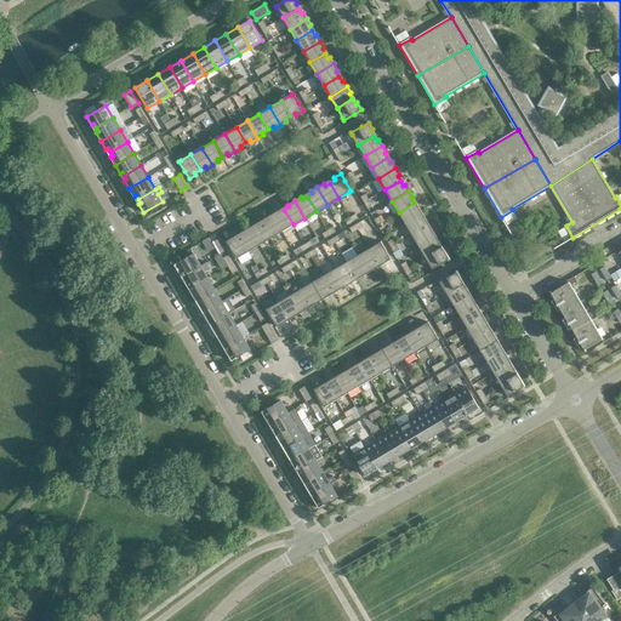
[(417,209),(414,203),(399,212),(405,223),(422,214),(419,208),(417,209)]
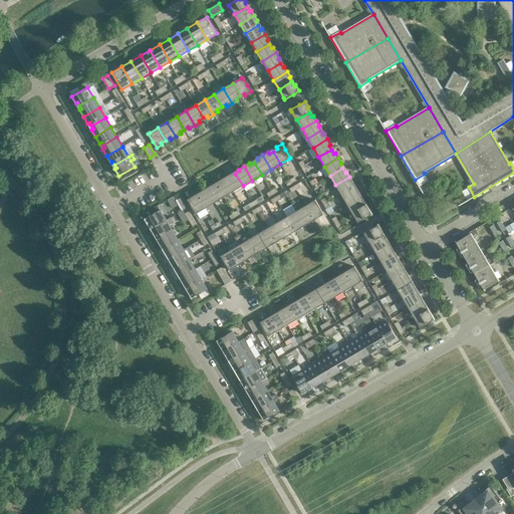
[(243,186),(235,174),(231,176),(230,174),(225,178),(234,192),(243,186)]
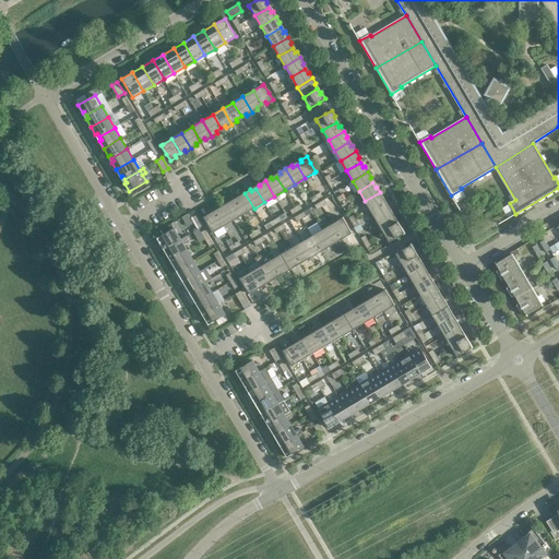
[(383,198),(380,192),(365,201),(371,212),(384,203),(382,199),(383,198)]
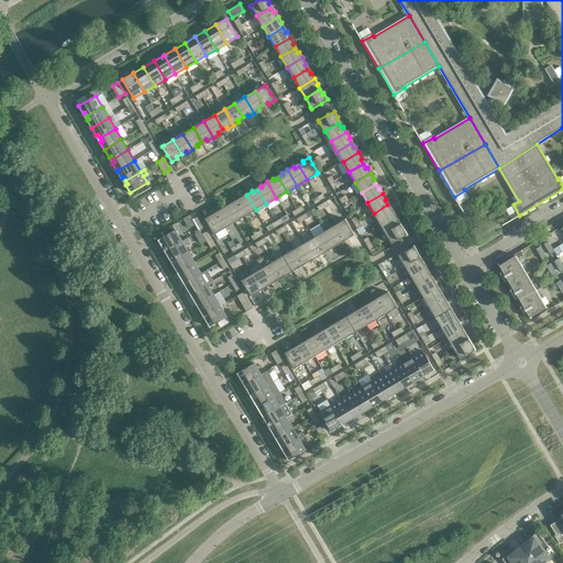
[(256,210),(246,195),(241,198),(242,199),(238,202),(245,216),(256,210)]
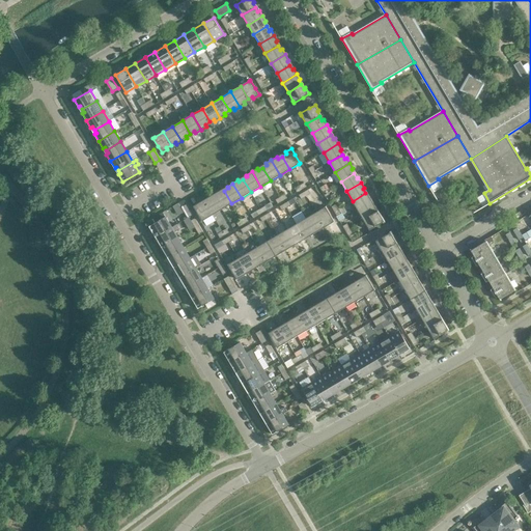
[(231,203),(224,191),(220,193),(219,191),(213,195),(222,210),(231,203)]
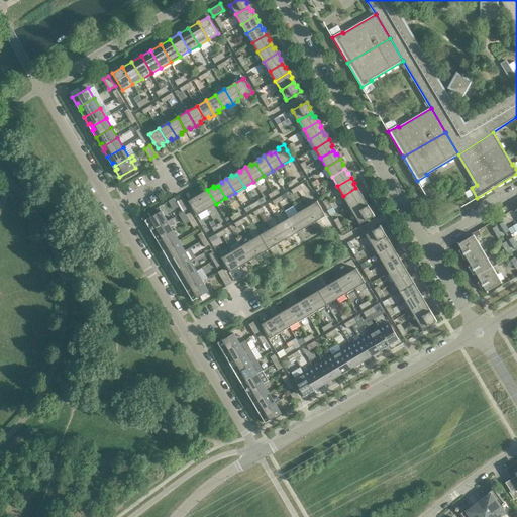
[(358,192),(355,188),(343,196),(348,205),(363,196),(359,191),(358,192)]
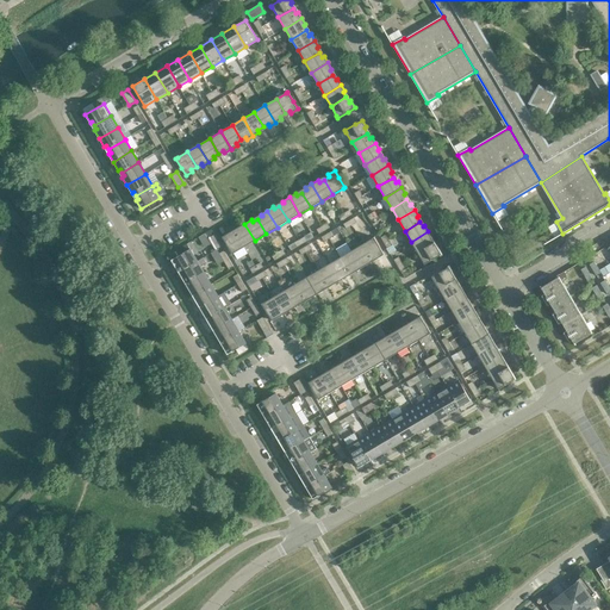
[(255,241),(244,224),(238,228),(240,229),(235,232),(244,247),(255,241)]
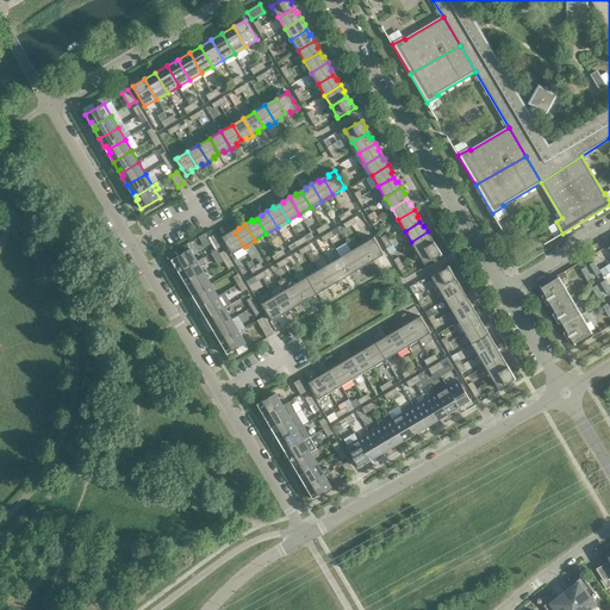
[(431,238),(428,231),(411,242),(418,253),(433,244),(430,240),(431,238)]
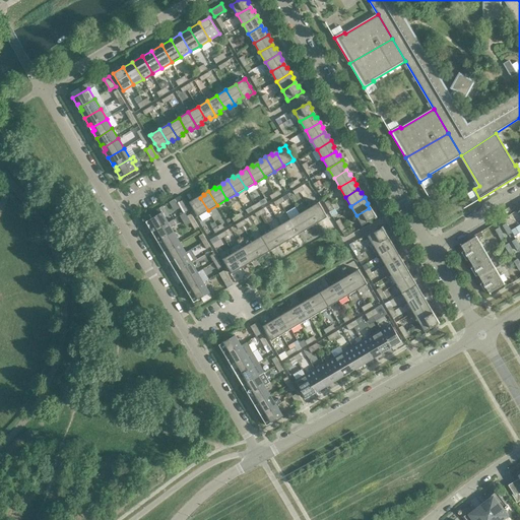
[(208,210),(200,198),(196,200),(195,198),(189,202),(193,208),(198,216),(200,215),(199,215),(208,210)]
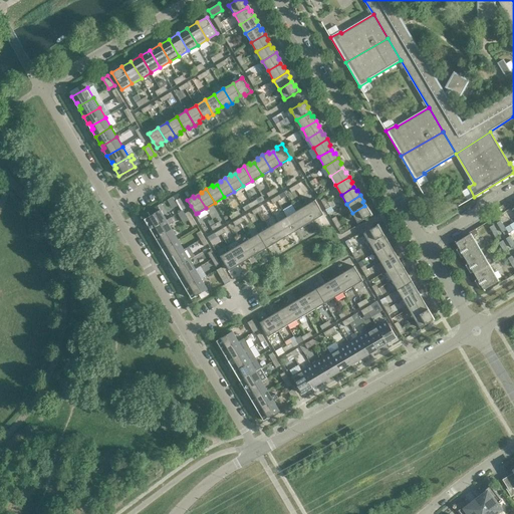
[(173,197),(168,200),(173,209),(178,206),(176,201),(173,197)]
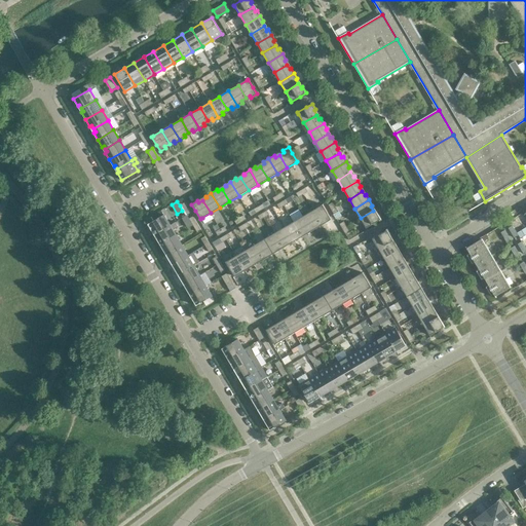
[(191,213),(185,202),(180,205),(182,211),(186,216),(191,213)]
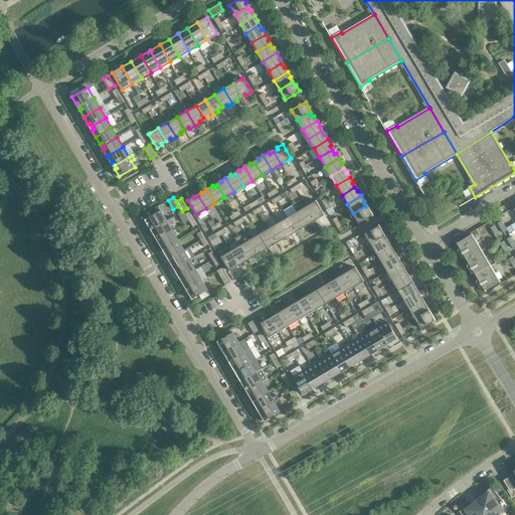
[(314,201),(306,206),(314,219),(318,216),(319,218),(324,215),(321,209),(321,208),(316,200),(314,201)]
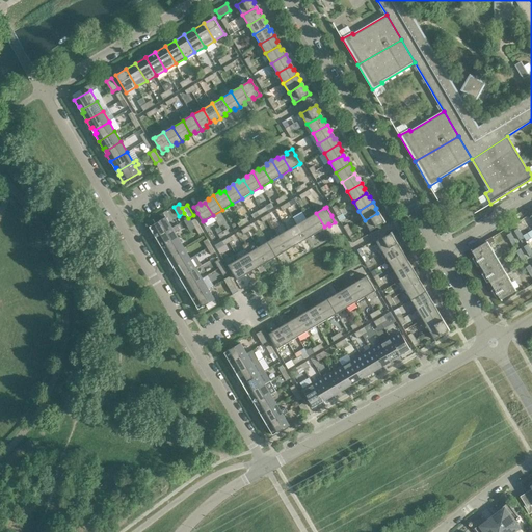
[(165,217),(163,213),(154,218),(157,222),(165,217)]
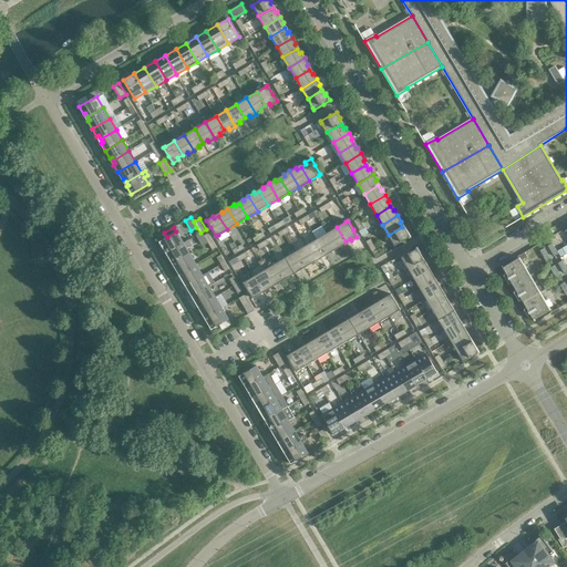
[(346,241),(337,227),(327,234),(336,249),(342,246),(341,244),(346,241)]
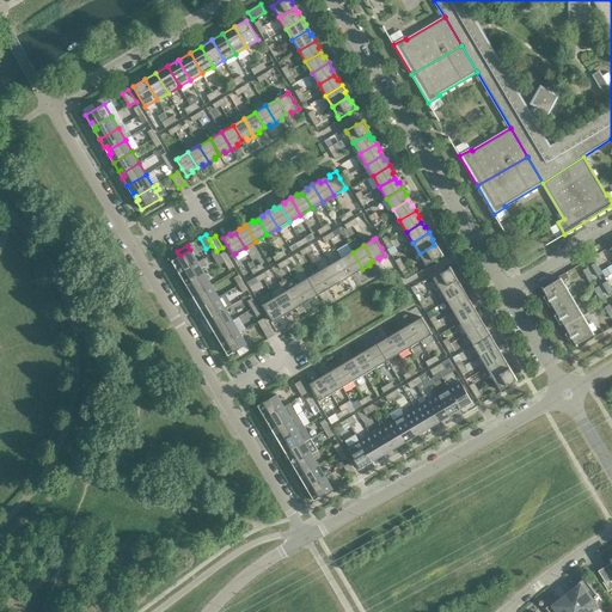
[(438,250),(434,245),(420,254),(426,263),(424,263),(426,265),(436,259),(444,255),(439,249),(438,250)]
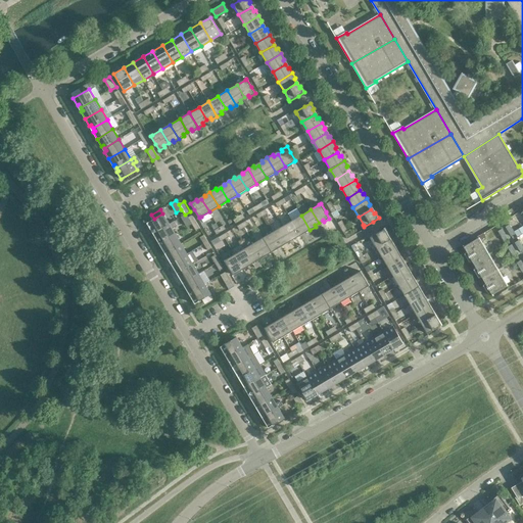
[(153,229),(155,232),(169,224),(162,214),(154,219),(147,223),(151,230),(153,229)]
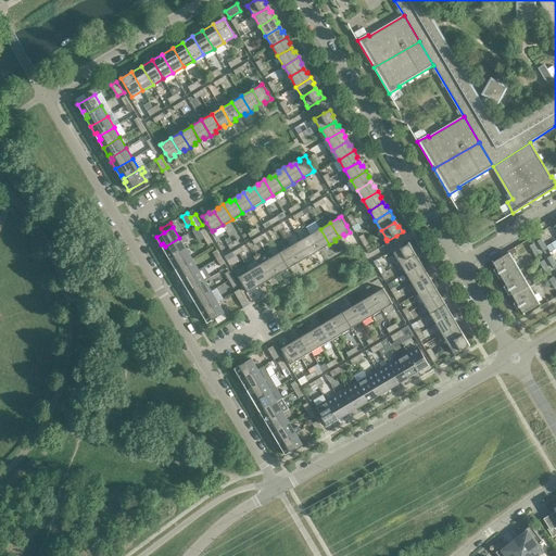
[(329,244),(320,229),(311,235),(318,249),(323,245),(324,248),(329,244)]
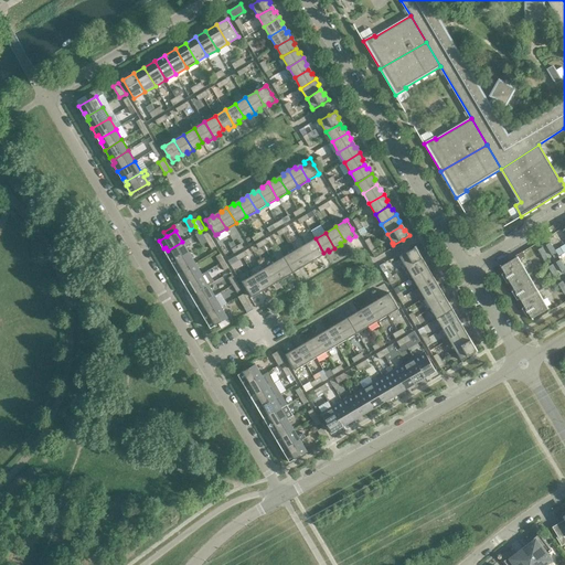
[(189,238),(182,242),(168,251),(169,254),(168,255),(172,263),(189,253),(185,247),(191,244),(189,238)]
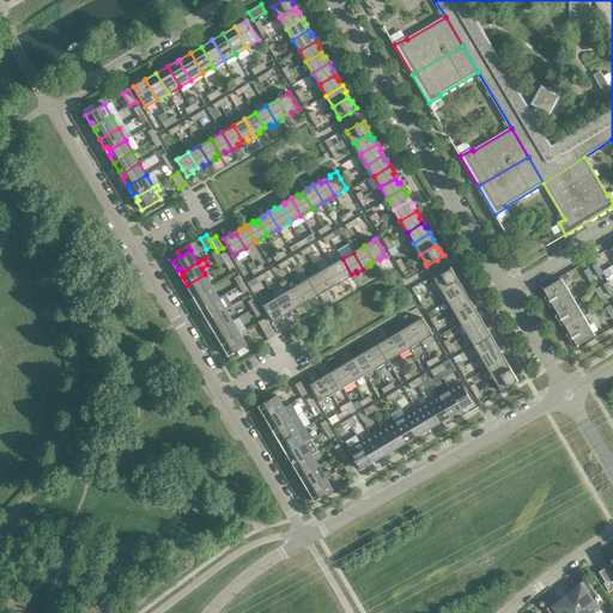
[(351,274),(343,259),(331,266),(341,283),(347,279),(346,277),(351,274)]
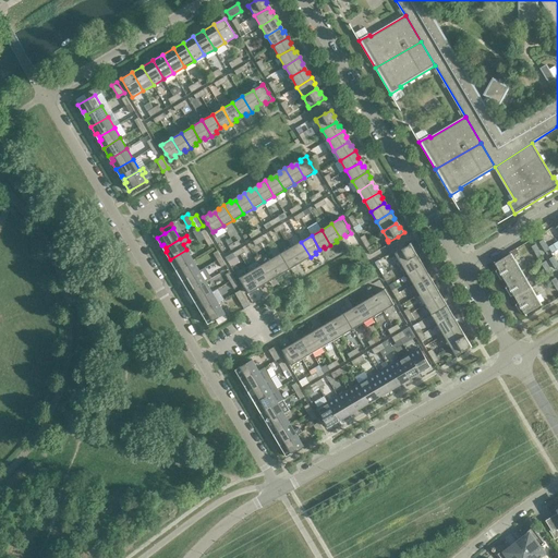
[(557,249),(557,241),(548,246),(552,253),(557,249)]
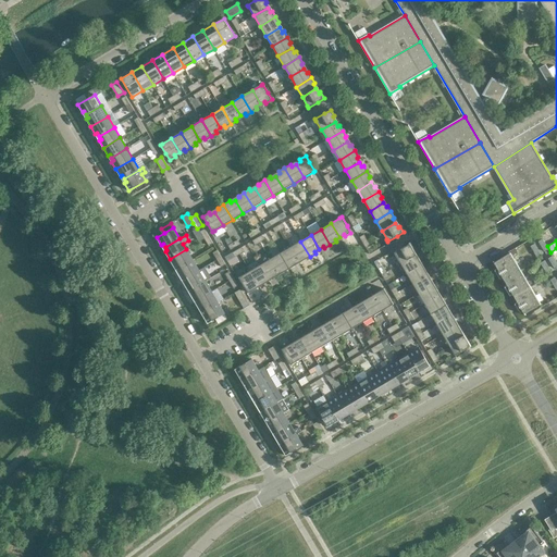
[(310,257),(300,242),(291,247),(298,261),(302,258),(304,260),(310,257)]
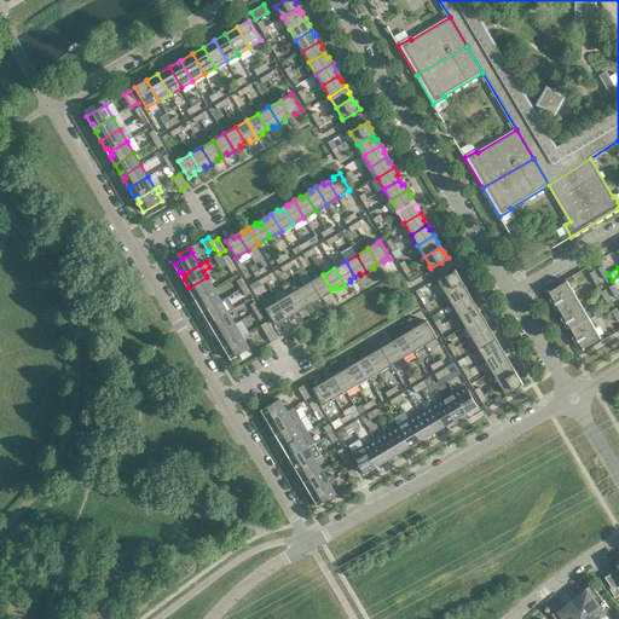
[(460,278),(456,271),(449,275),(438,281),(439,283),(440,283),(445,293),(461,284),(458,279),(460,278)]
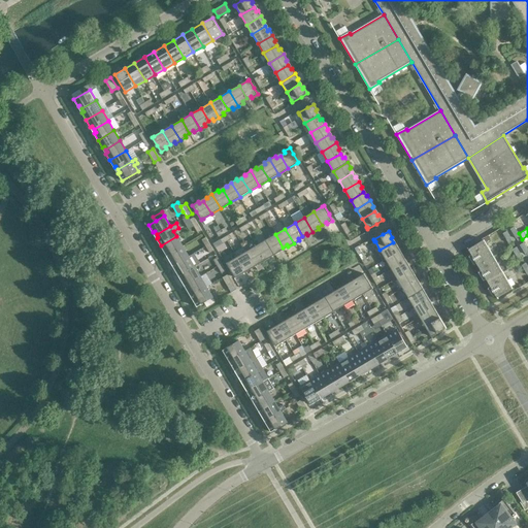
[(283,248),(275,234),(266,240),(274,255),(279,252),(278,250),(283,248)]
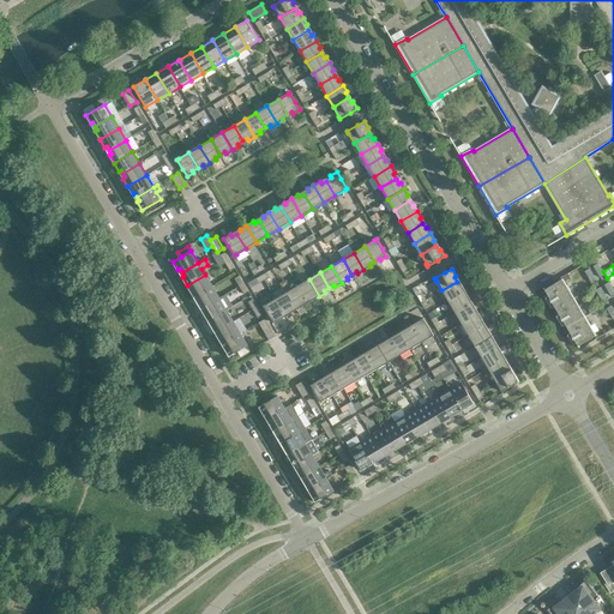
[(212,287),(205,275),(187,286),(192,294),(193,293),(196,296),(212,287)]
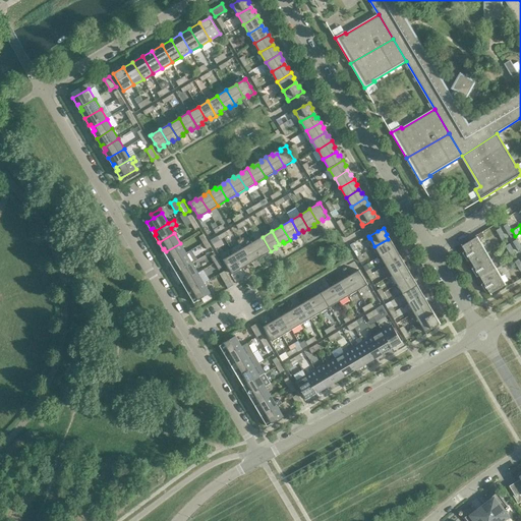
[(467,253),(471,262),(486,252),(477,236),(462,245),(462,244),(461,244),(466,252),(464,253),(465,254),(467,253)]
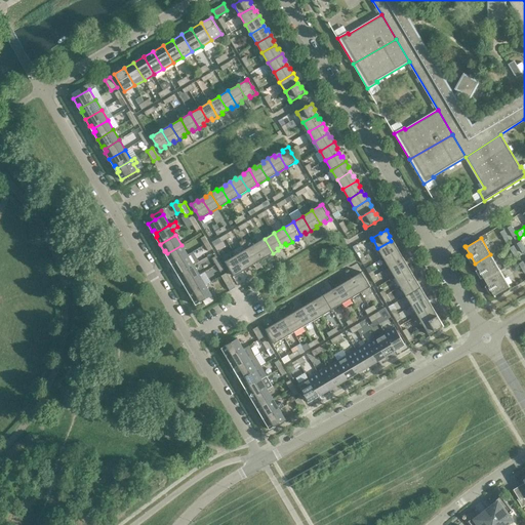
[(273,253),(265,239),(254,244),(263,257),(267,254),(268,256),(273,253)]
